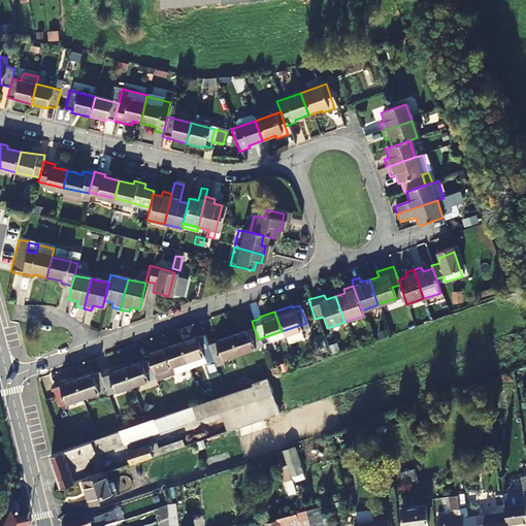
[(247,328),(230,334),(237,354),(260,346),(258,339),(254,328),(247,330),(247,328)]
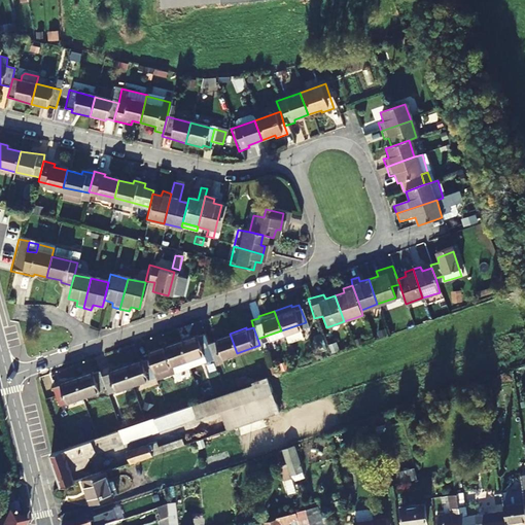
[(230,334),(207,343),(210,352),(213,361),(237,353),(230,334)]
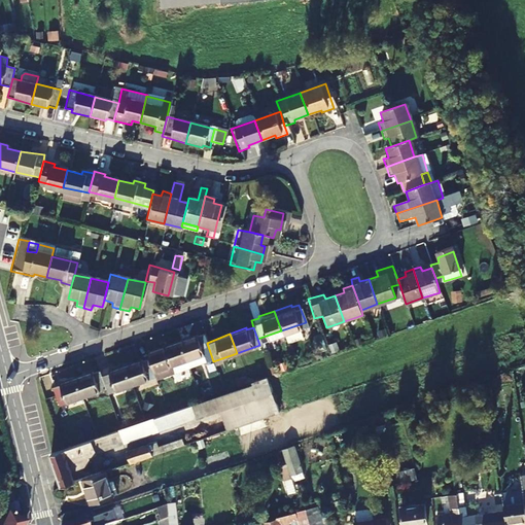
[(197,335),(180,341),(187,360),(210,352),(207,343),(204,335),(198,337),(197,335)]
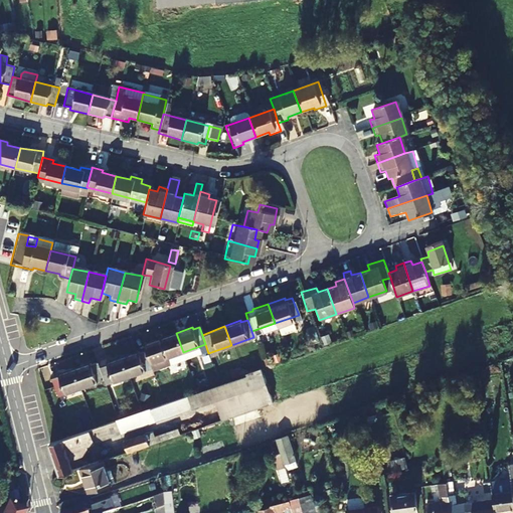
[(176,333),(144,345),(146,351),(151,369),(152,371),(162,368),(159,360),(183,352),(176,333)]
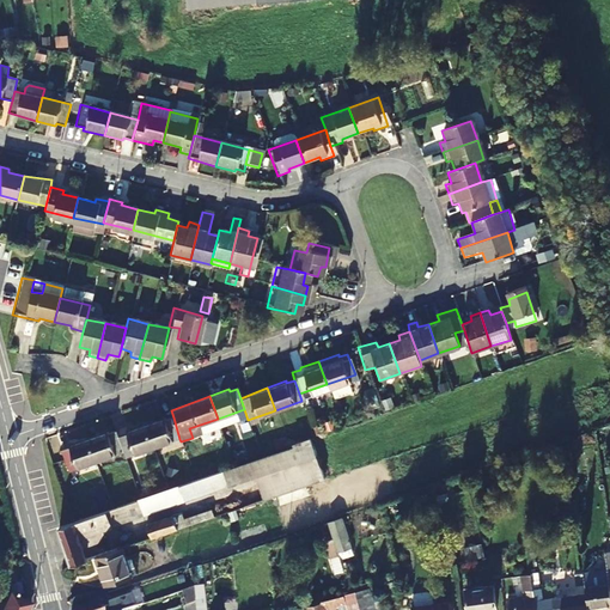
[(164,419),(145,425),(153,447),(180,439),(174,418),(164,421),(164,419)]
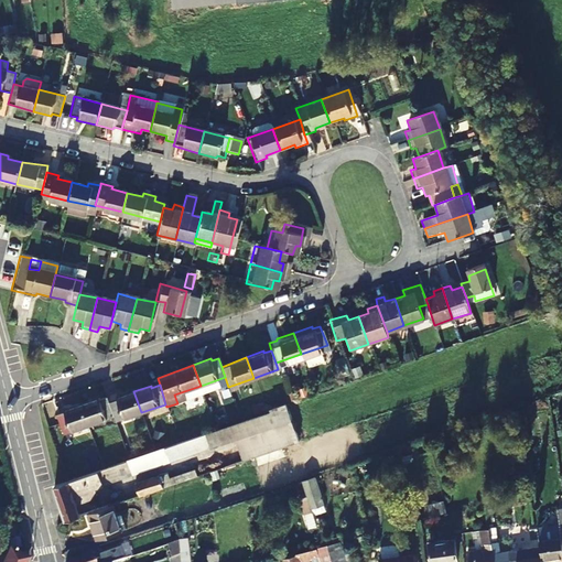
[(115,393),(107,396),(114,415),(116,421),(141,412),(133,391),(117,397),(115,393)]
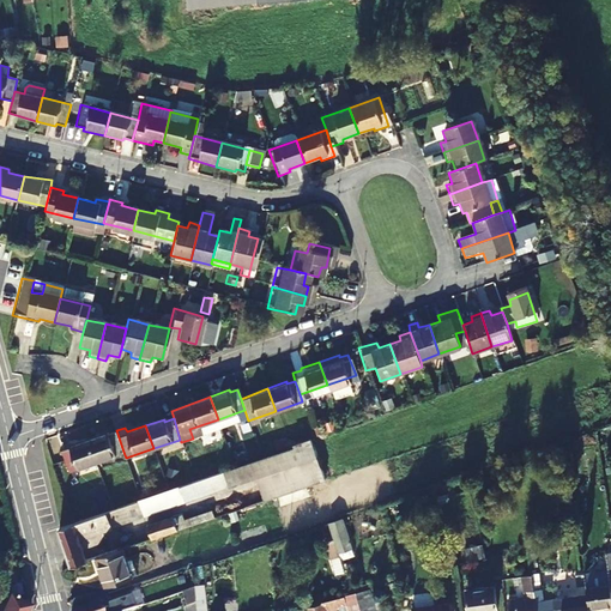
[(108,434),(90,437),(97,461),(123,452),(116,430),(108,434)]
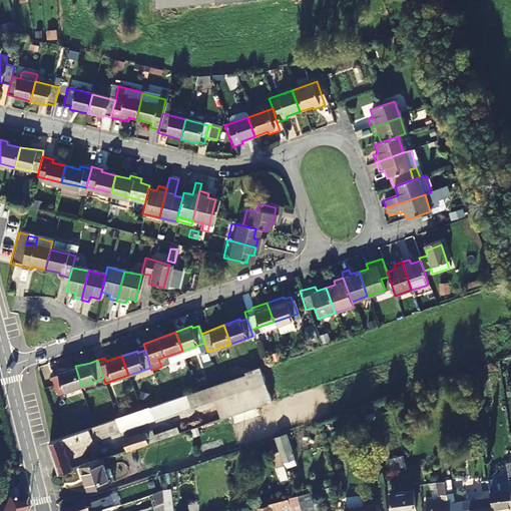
[(81,386),(75,366),(59,372),(60,373),(52,376),(58,393),(81,386)]
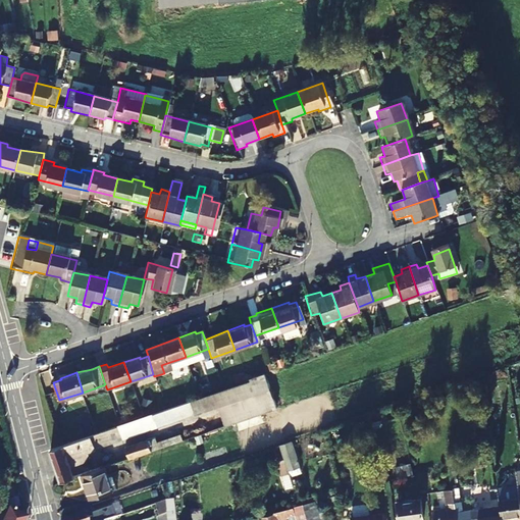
[(391,415),(392,419),(395,418),(399,418),(396,407),(388,409),(391,415)]
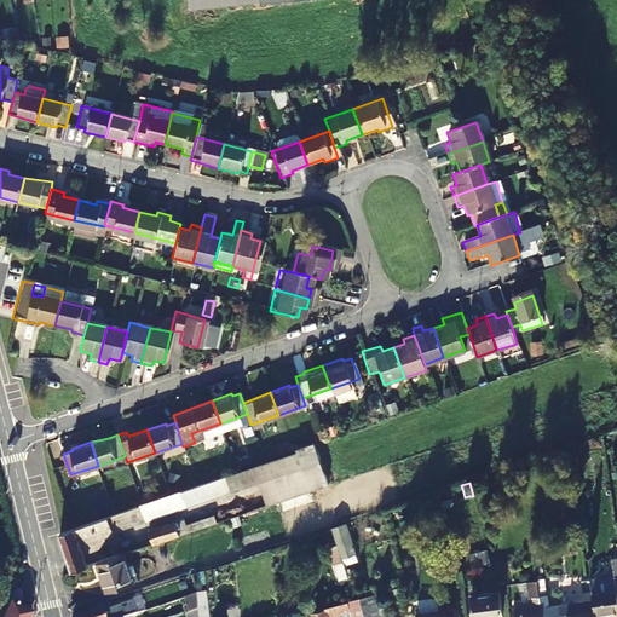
[(465,497),(463,492),(457,494),(459,496),(455,497),(455,495),(445,497),(444,491),(436,494),(439,506),(465,497)]
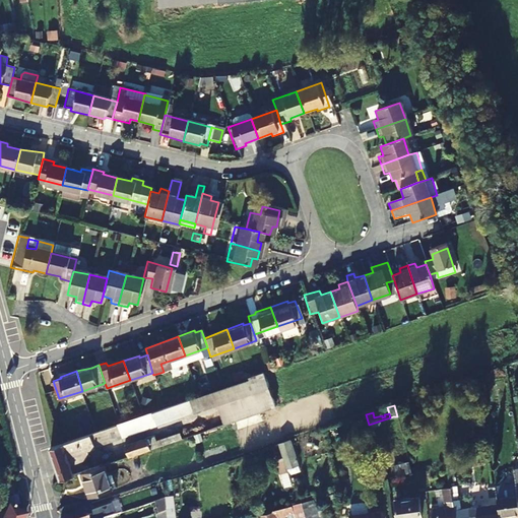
[(131,428),(141,425),(139,417),(129,421),(131,428)]
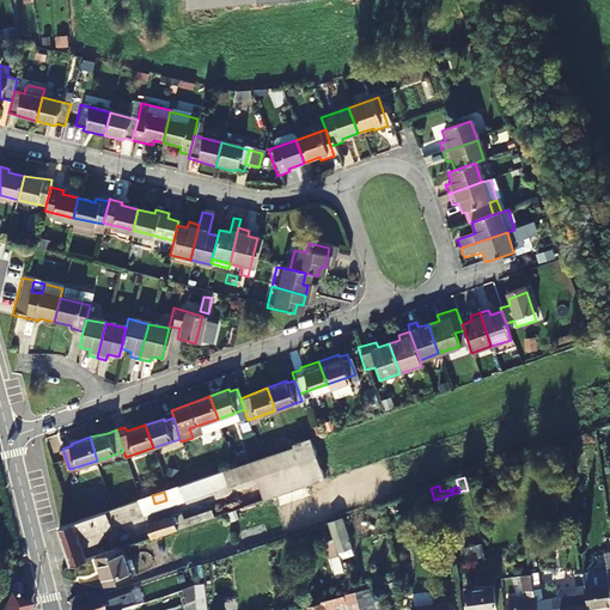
[(67,555),(83,550),(79,538),(121,523),(116,508),(59,528),(67,555)]
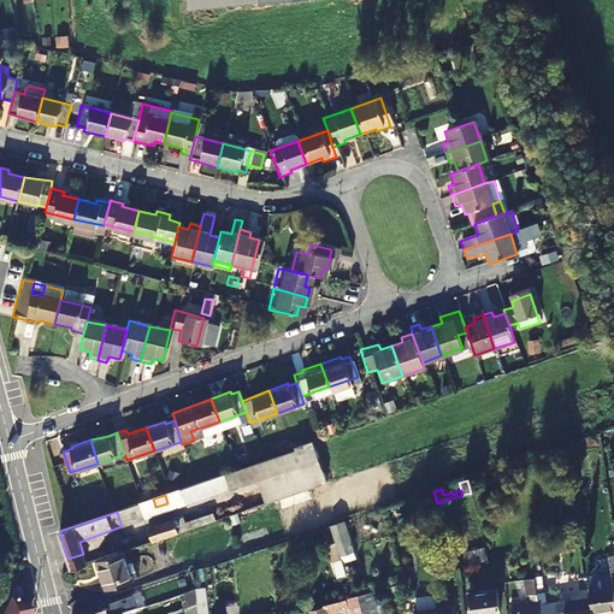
[(152,542),(177,533),(172,519),(147,527),(152,542)]
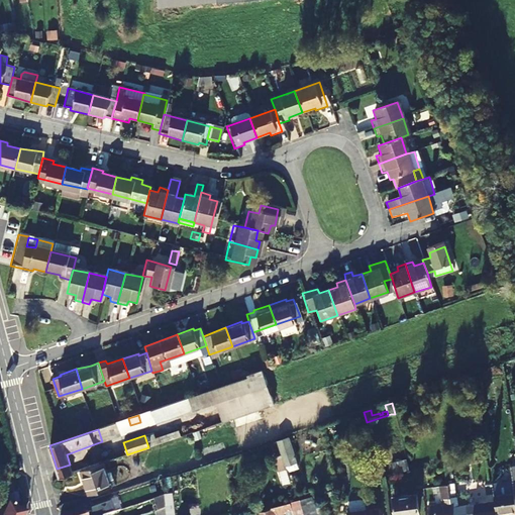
[(284,466),(294,461),(287,438),(277,442),(281,455),(284,466)]
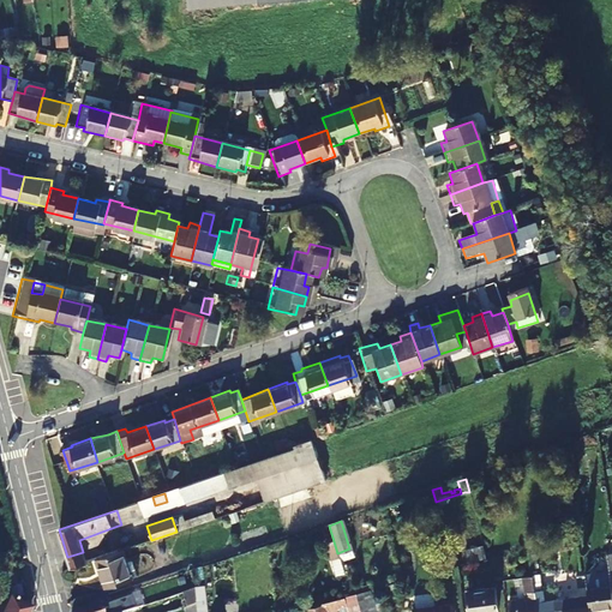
[(337,553),(334,541),(325,544),(335,579),(346,576),(341,562),(352,558),(349,549),(337,553)]
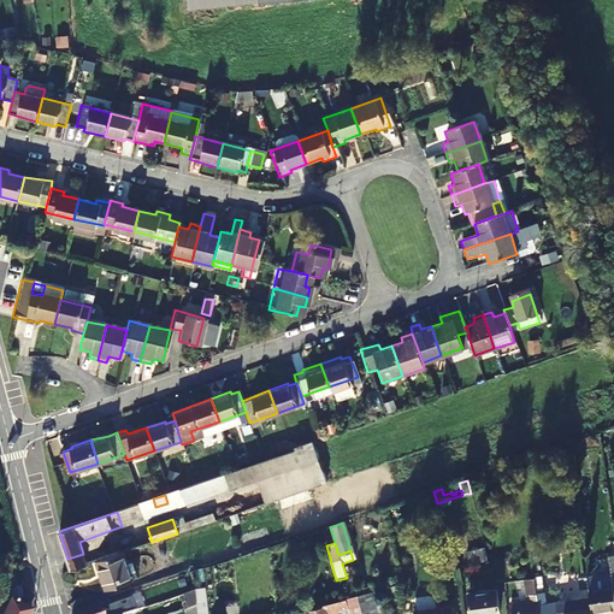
[(134,580),(124,553),(96,562),(106,590),(134,580)]
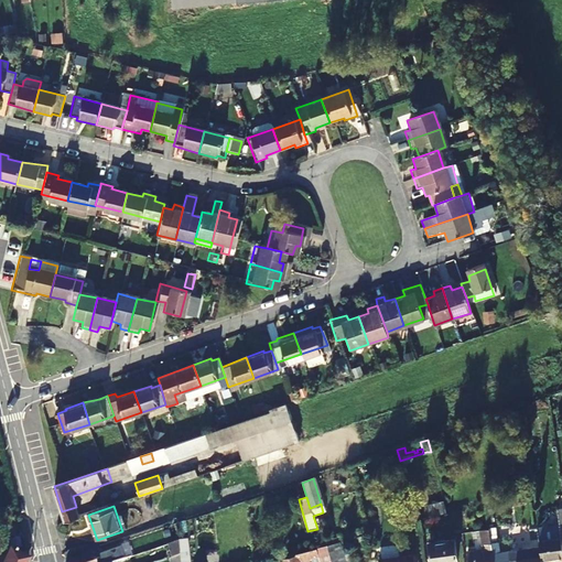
[(79,516),(76,507),(62,511),(65,521),(79,516)]
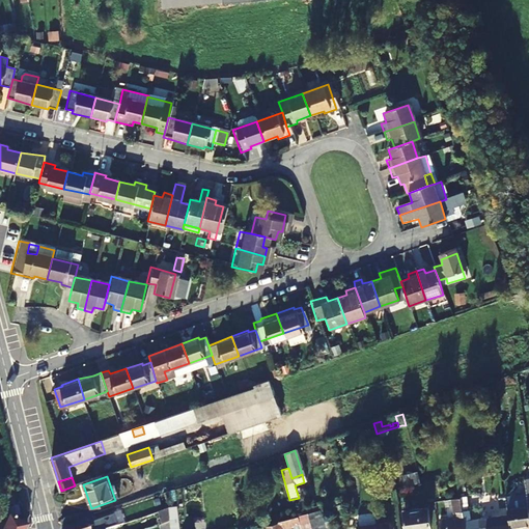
[(415,485),(413,477),(402,481),(405,488),(415,485)]
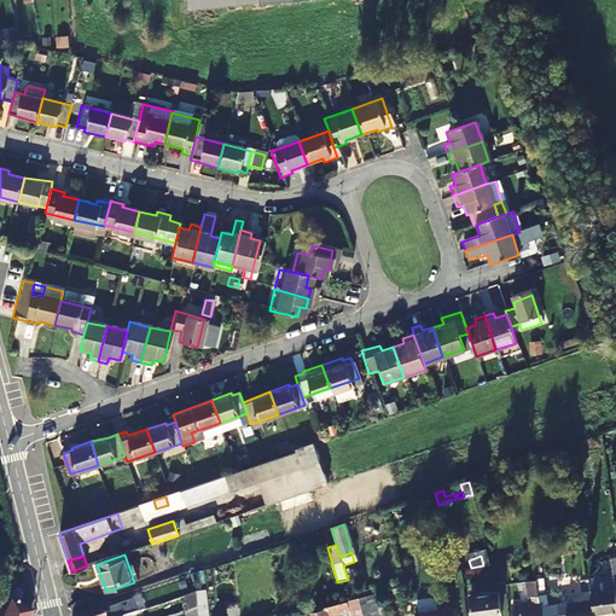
[(535,581),(526,583),(528,599),(532,598),(533,603),(511,606),(512,615),(539,615),(540,610),(535,581)]
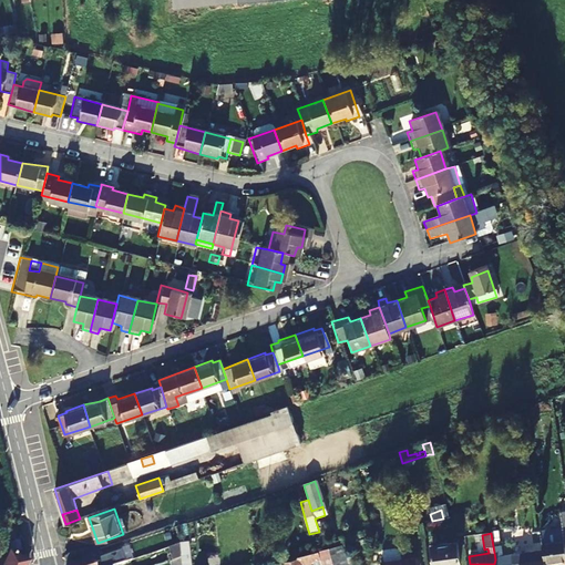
[(564,540),(541,543),(542,554),(544,564),(557,564),(564,563),(564,540)]
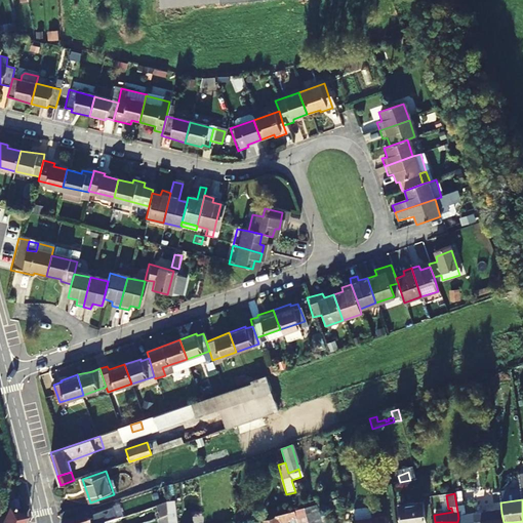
[(333,522),(328,500),(316,505),(318,511),(320,519),(321,522),(333,522)]
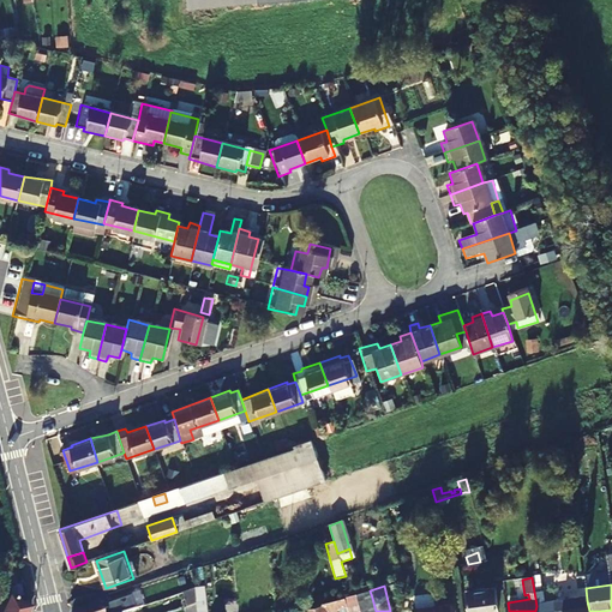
[(467,593),(469,611),(498,611),(495,588),(467,593)]
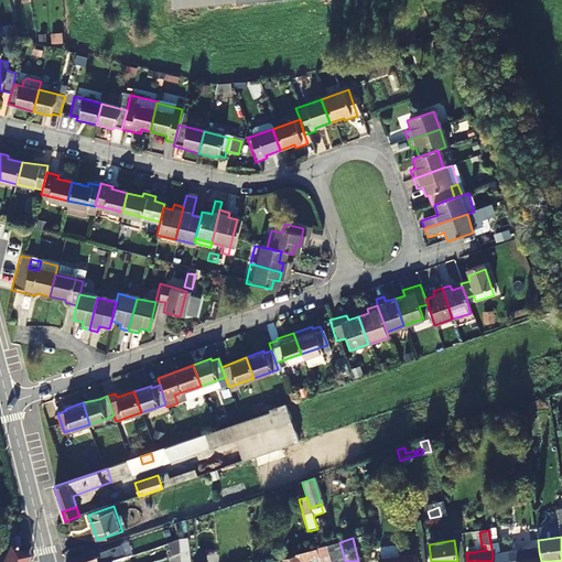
[(319,555),(342,549),(339,542),(337,542),(316,549),(319,555)]
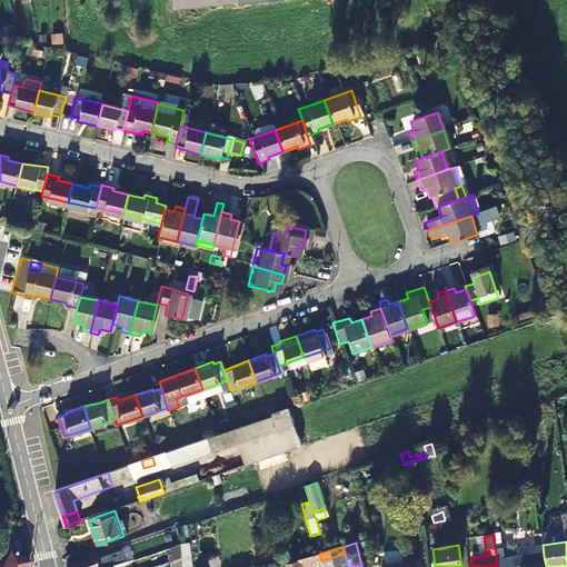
[(189,566),(188,548),(177,549),(178,563),(179,566),(189,566)]
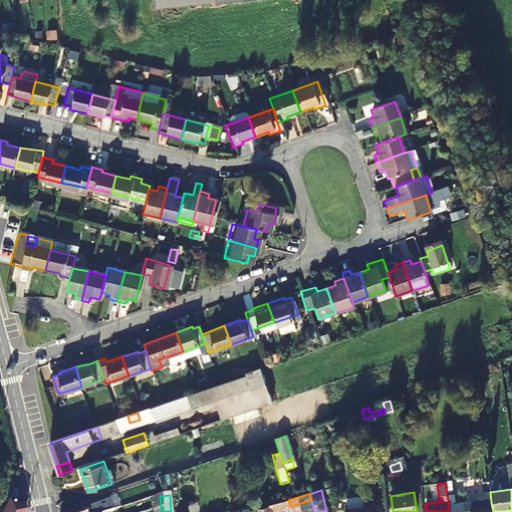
[(279,511),(290,508),(290,506),(288,500),(258,509),(258,511),(279,511)]
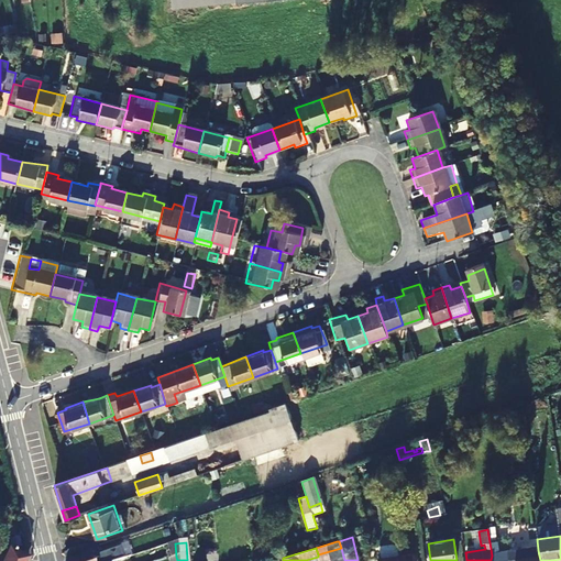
[(118,549),(108,552),(110,560),(122,560),(118,549)]
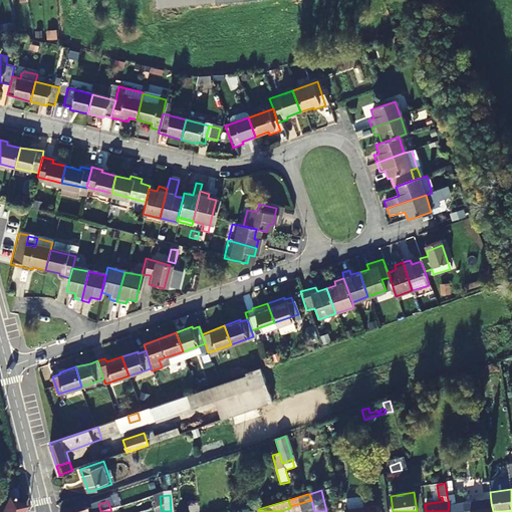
[(493,511),(491,502),(449,507),(449,511),(493,511)]
